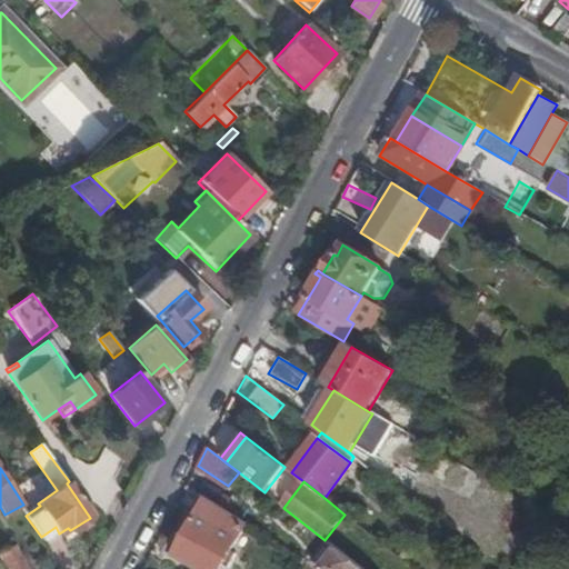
[(230,552),(247,523),(205,498),(173,558),(195,568),(220,568),(222,567),(228,568),(236,556),(230,552)]
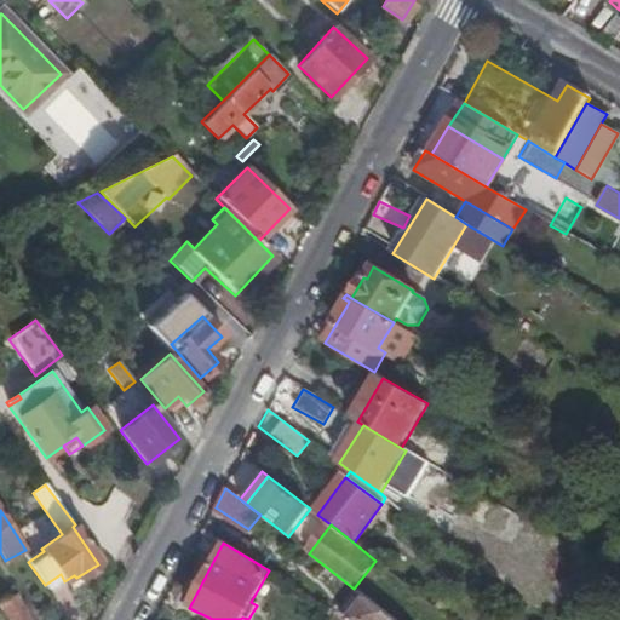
[(350,619),(394,619),(360,593),(342,614),(350,619)]
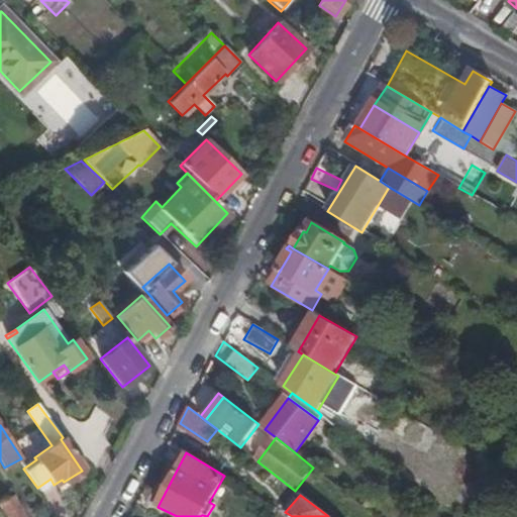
[(0,504),(0,505),(7,516),(24,516),(13,497),(0,504)]
